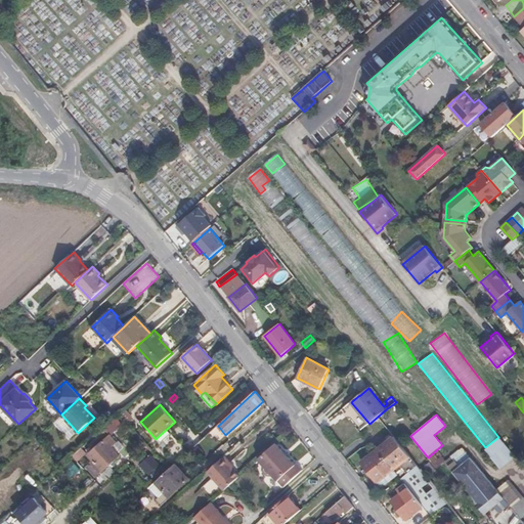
[(110,435),(123,424),(118,418),(104,429),(110,435)]
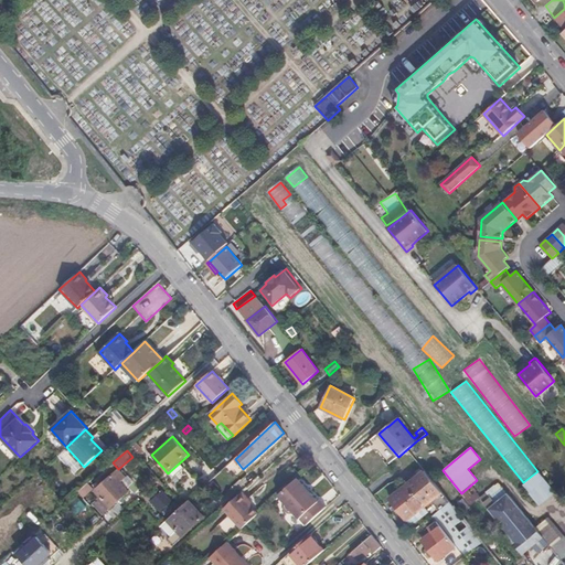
[(76,458),(67,467),(75,476),(84,467),(76,458)]
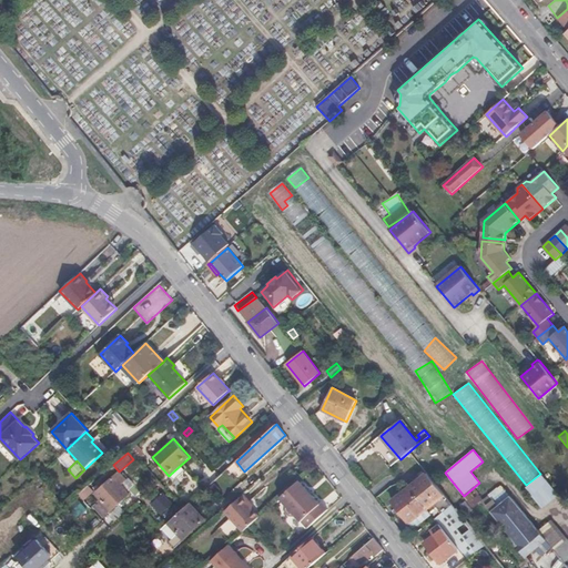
[(174,479),(185,469),(181,465),(171,474),(174,479)]
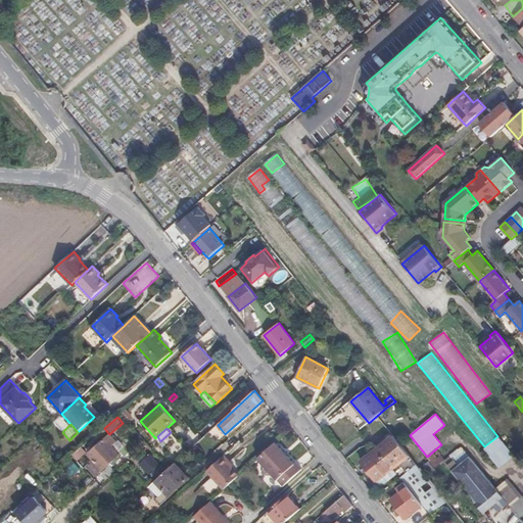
[(212,437),(208,432),(195,444),(201,452),(210,443),(212,437)]
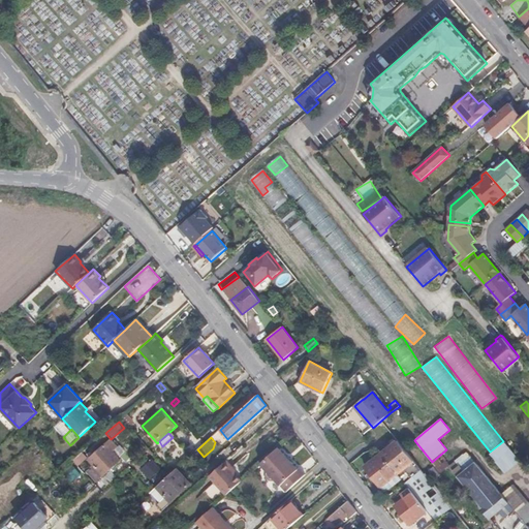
[(118,446),(111,439),(89,459),(94,464),(103,475),(104,475),(121,461),(113,452),(118,446)]
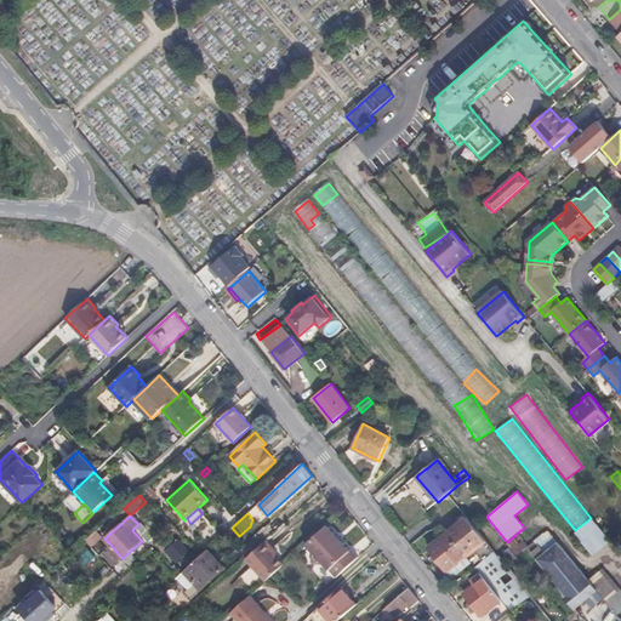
[(467,557),(486,541),(467,518),(449,533),(467,557)]
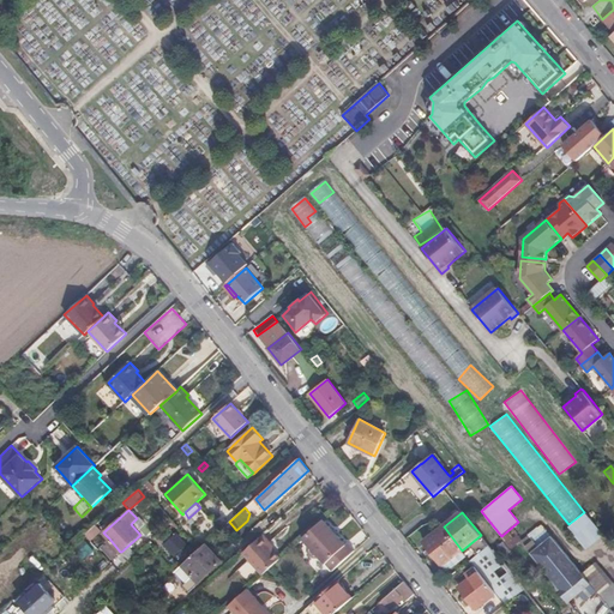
[(588,545),(602,533),(588,515),(572,527),(588,545)]
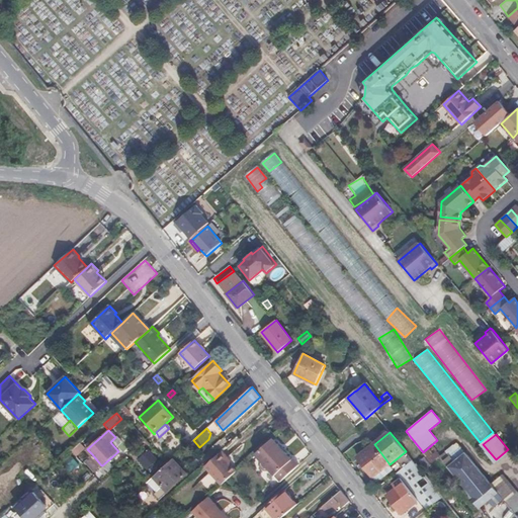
[(292,459),(273,438),(255,454),(261,460),(260,461),(260,465),(265,470),(268,470),(269,469),(281,482),(299,464),(293,458),(292,459)]
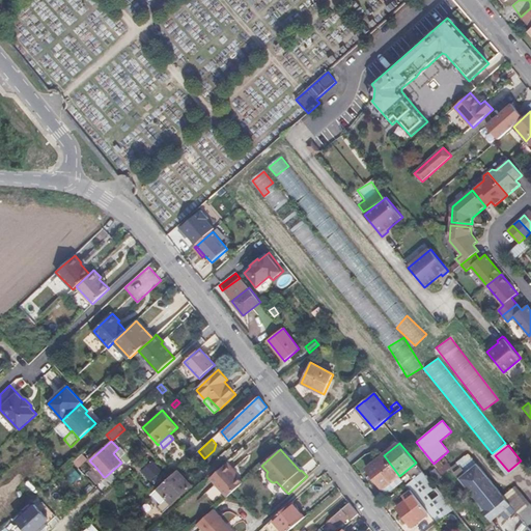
[(87,458),(83,453),(74,463),(78,467),(87,458)]
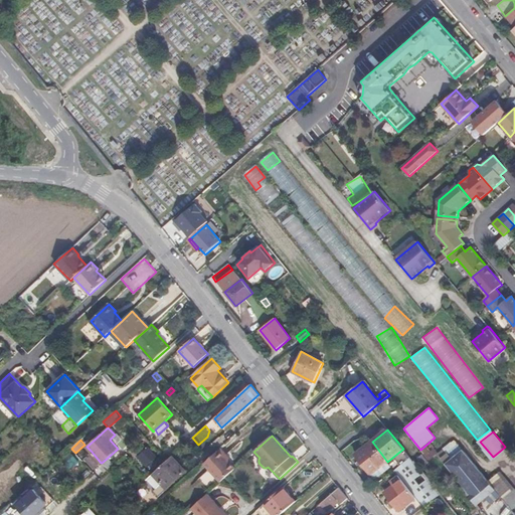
[(355,455),(371,475),(372,474),(387,462),(371,442),(355,455)]
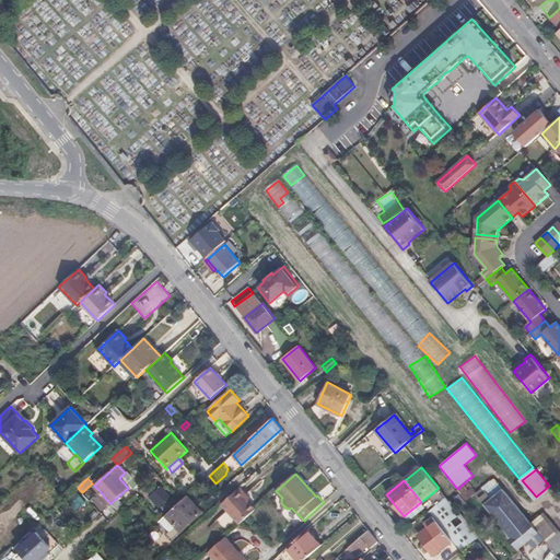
[(534,499),(536,497),(522,480),(520,481),(534,499)]
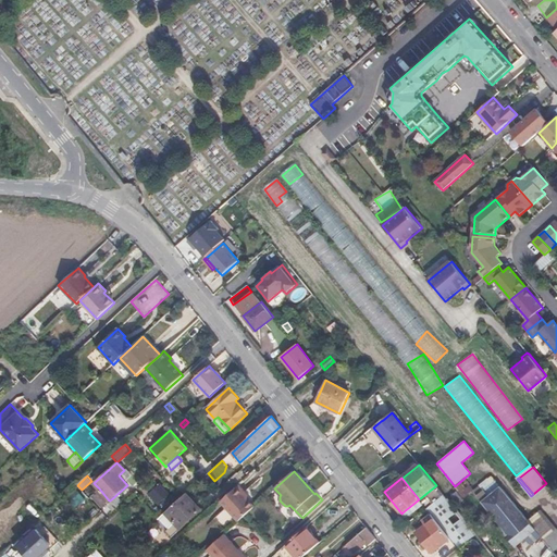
[(456,485),(462,497),(474,492),(468,479),(456,485)]
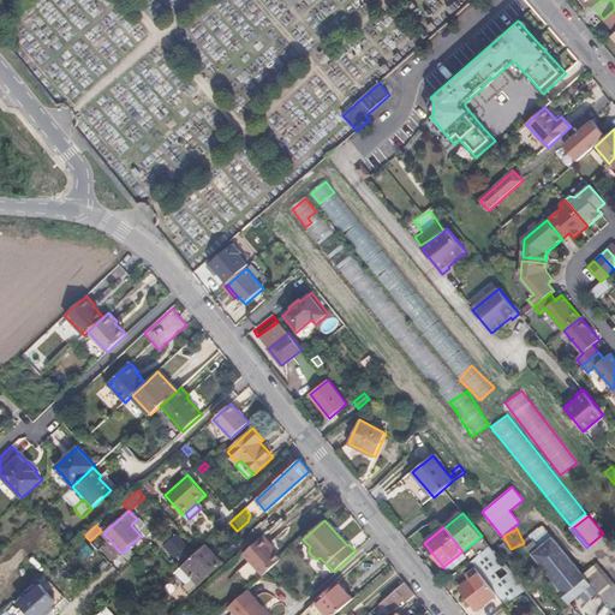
[(270,543),(263,536),(244,554),(263,575),(269,569),(281,559),(275,551),(269,545),(270,543)]
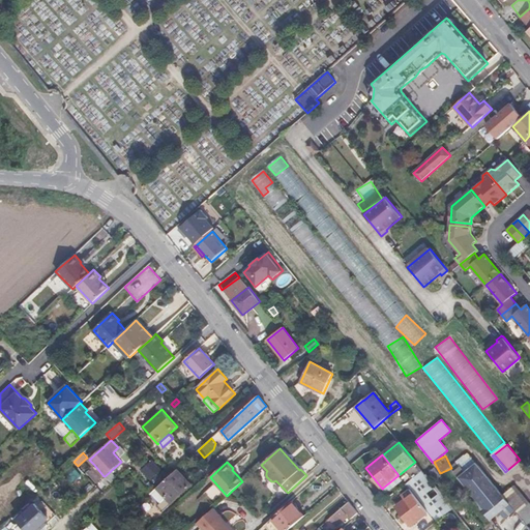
[(151,463),(143,470),(150,477),(157,470),(151,463)]
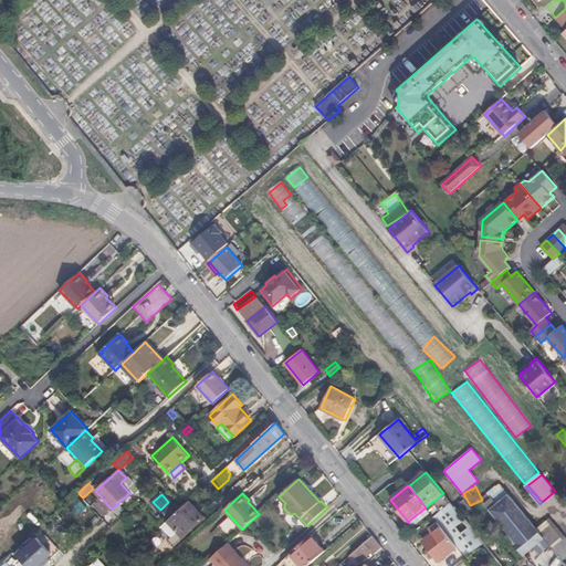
[(525,555),(545,538),(538,531),(509,494),(489,510),(515,543),(514,544),(524,555),(525,555)]
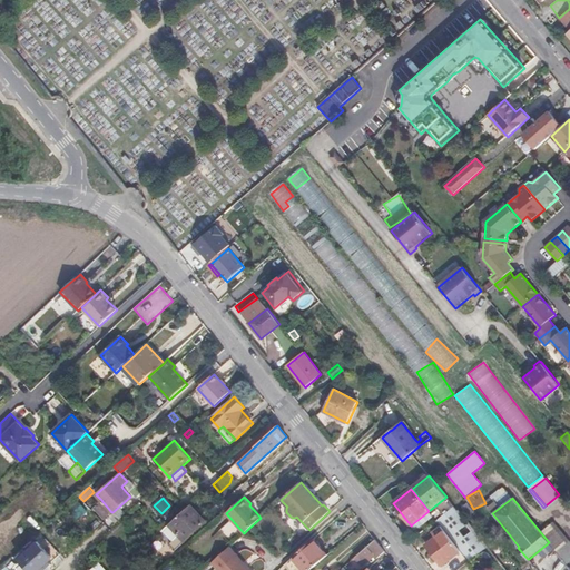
[(104,520),(111,512),(101,500),(94,508),(104,520)]
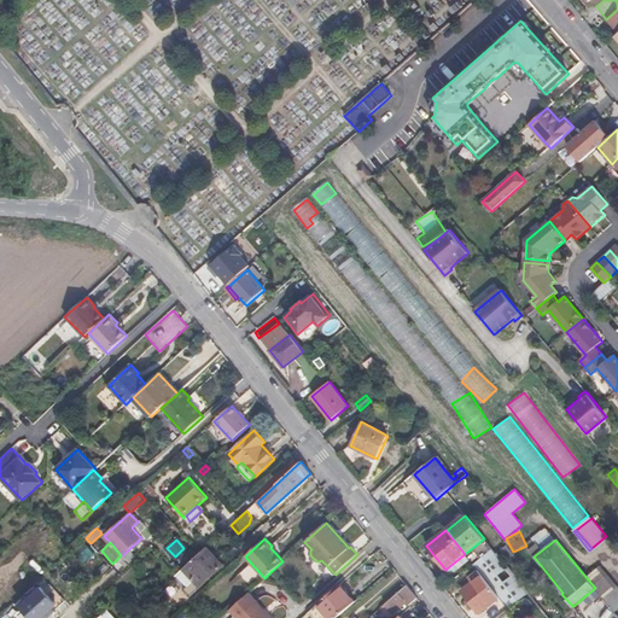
[(500,598),(508,608),(528,593),(487,543),(478,549),(482,554),(481,555),(483,558),(473,565),(478,571),(500,598)]
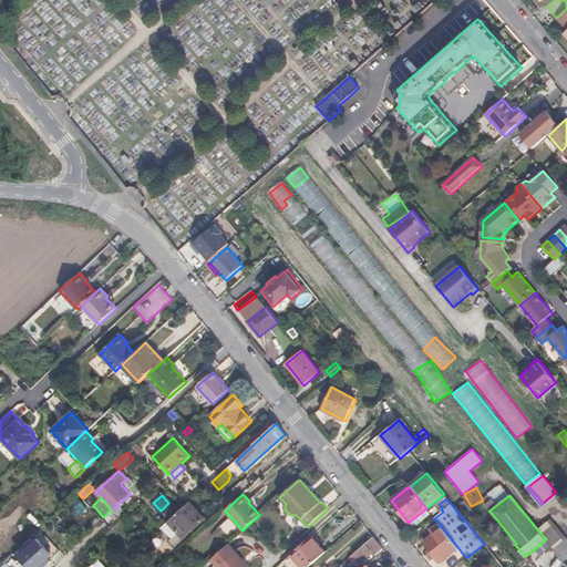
[(467,513),(472,509),(465,501),(460,504),(467,513)]
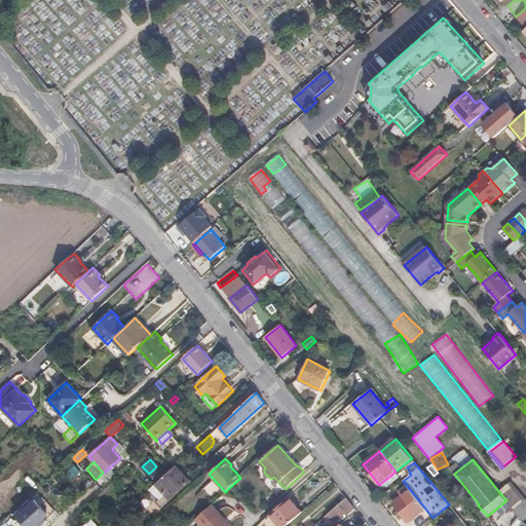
[(171,499),(190,482),(176,466),(171,471),(156,484),(165,493),(171,499)]
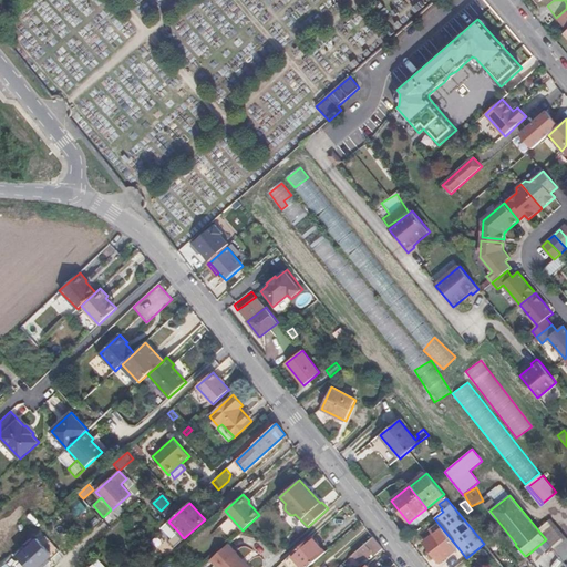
[(414,527),(431,514),(426,508),(410,522),(414,527)]
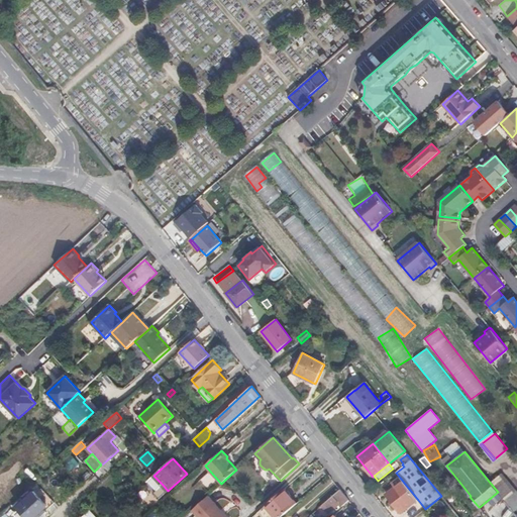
[(503,475),(492,485),(498,492),(514,513),(516,510),(516,490),(516,491),(503,475)]
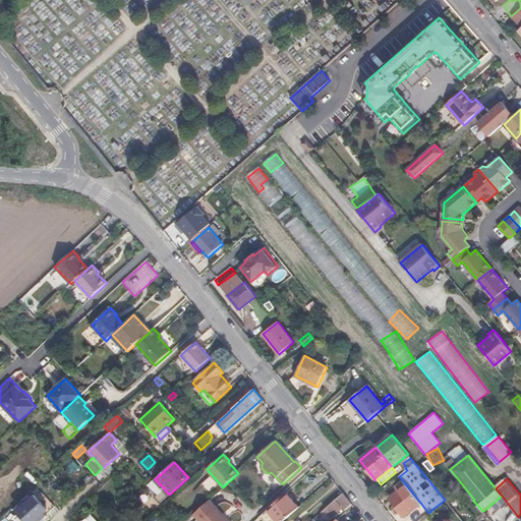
[(158,495),(164,488),(155,479),(154,480),(149,484),(158,495)]
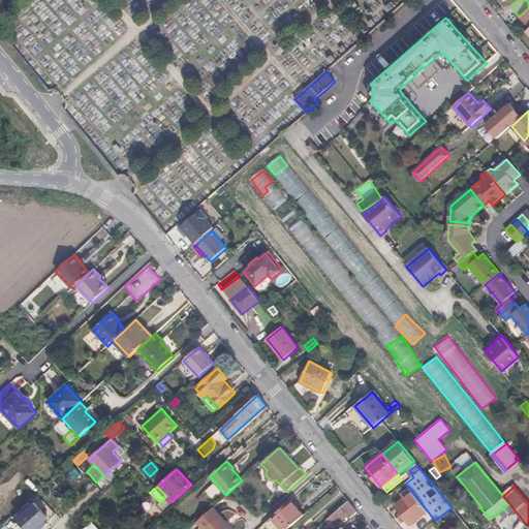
[(410,525),(428,511),(409,489),(401,495),(404,499),(396,506),(401,512),(404,517),(410,525)]
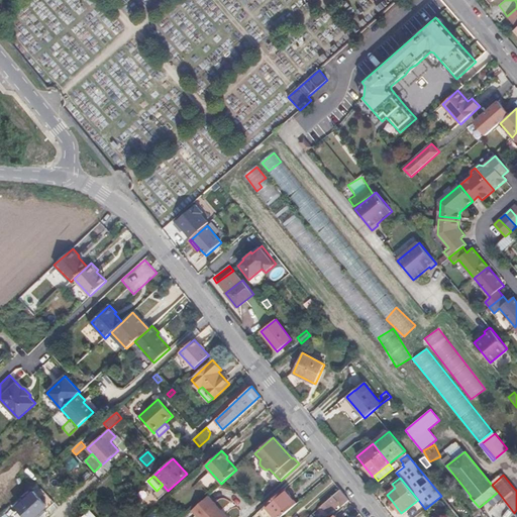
[(281,516),(298,502),(285,489),(266,506),(275,516),(281,516)]
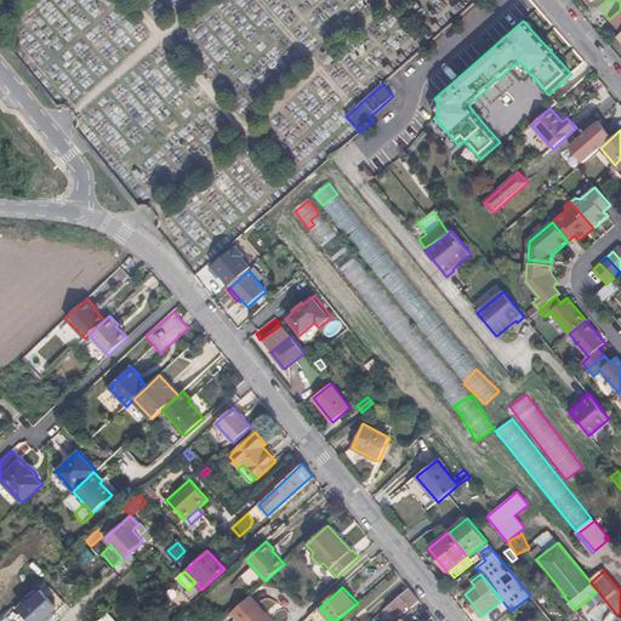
[(410,609),(420,600),(409,588),(387,607),(396,615),(404,608),(408,605),(410,609)]
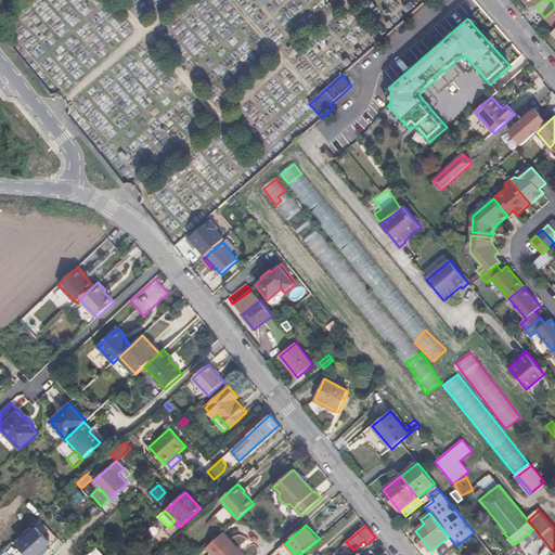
[(20,554),(41,554),(57,542),(44,527),(16,552),(20,554)]
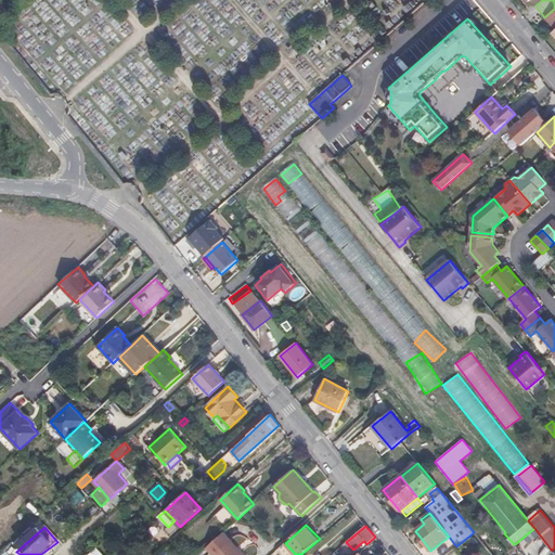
[(237,547),(223,532),(206,547),(213,554),(241,554),(236,550),(237,547)]
